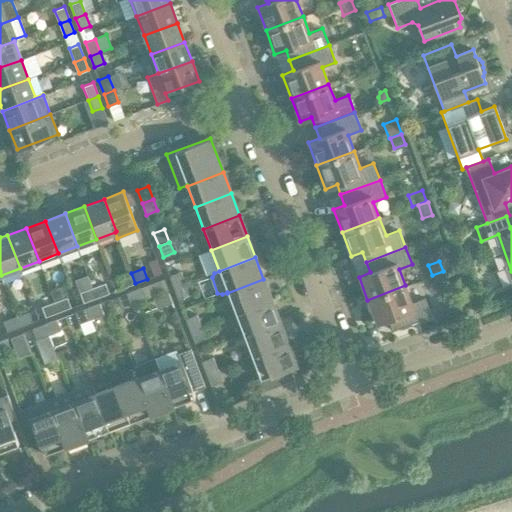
[(181,271),(170,276),(175,288),(186,284),(181,271)]
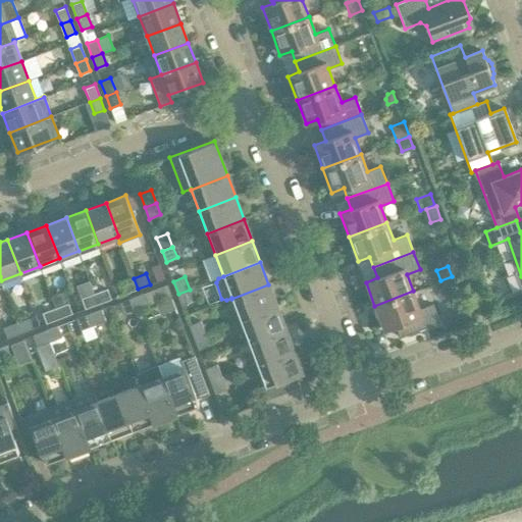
[(90,281),(95,294),(98,304),(111,299),(107,289),(106,290),(103,281),(97,278),(90,281)]
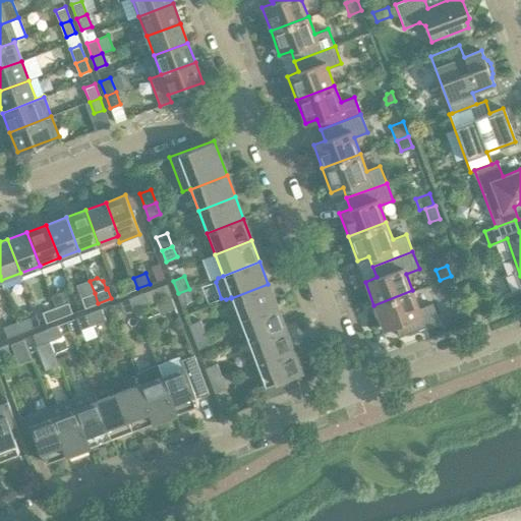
[(120,283),(124,293),(137,288),(133,278),(120,283)]
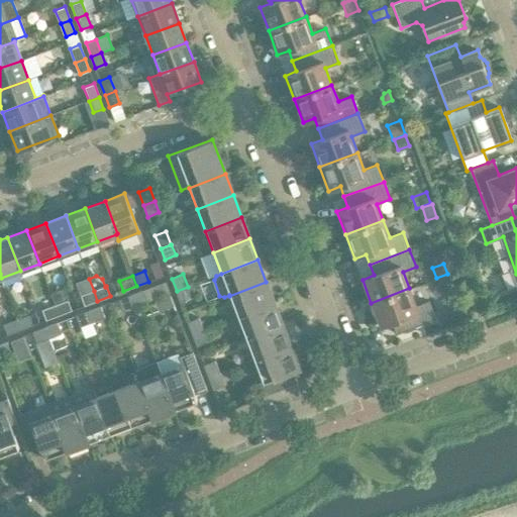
[(170,293),(166,281),(131,294),(135,306),(170,293)]
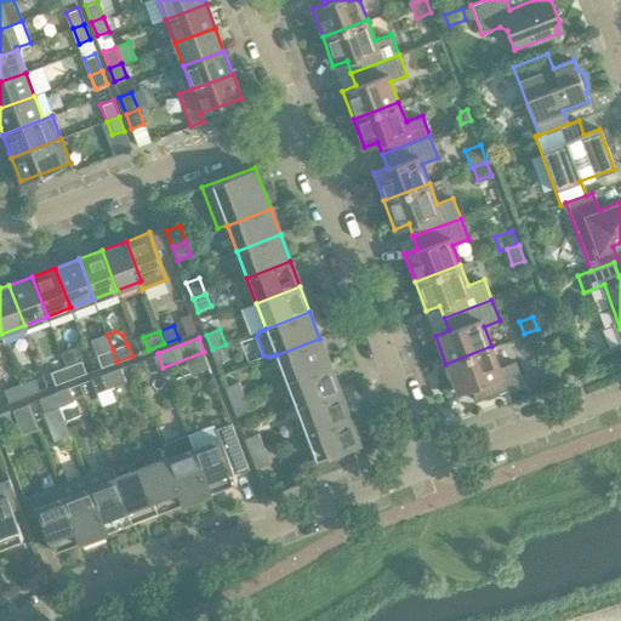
[(275,355),(286,381),(329,364),(319,339),(275,355)]
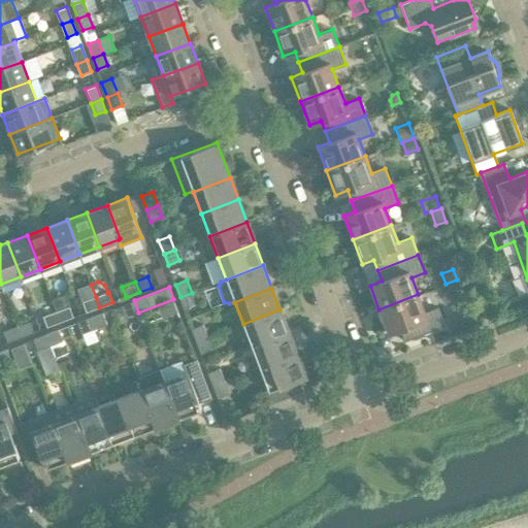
[(180,297),(185,308),(196,304),(192,293),(180,297)]
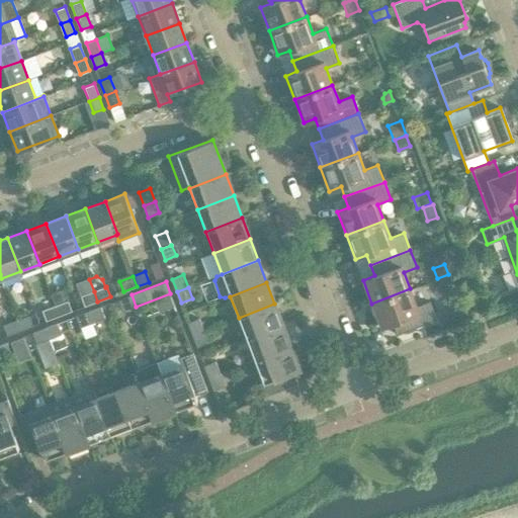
[(429,300),(416,306),(410,288),(371,304),(380,327),(392,323),(397,334),(436,319),(429,300)]
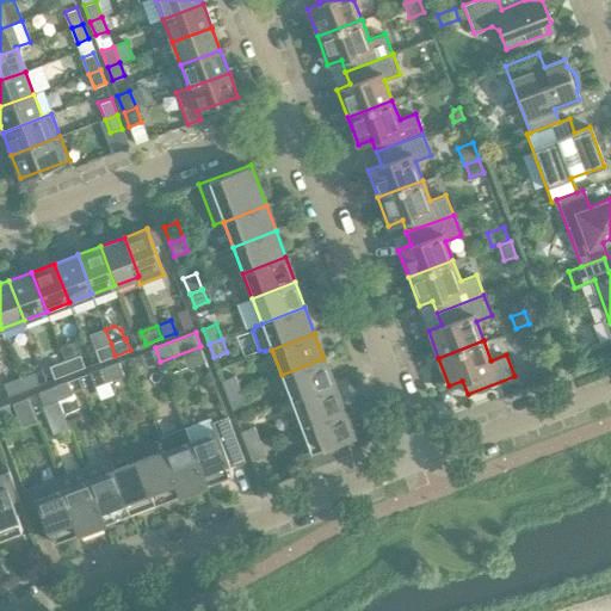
[(96,350),(100,362),(115,356),(111,344),(96,350)]
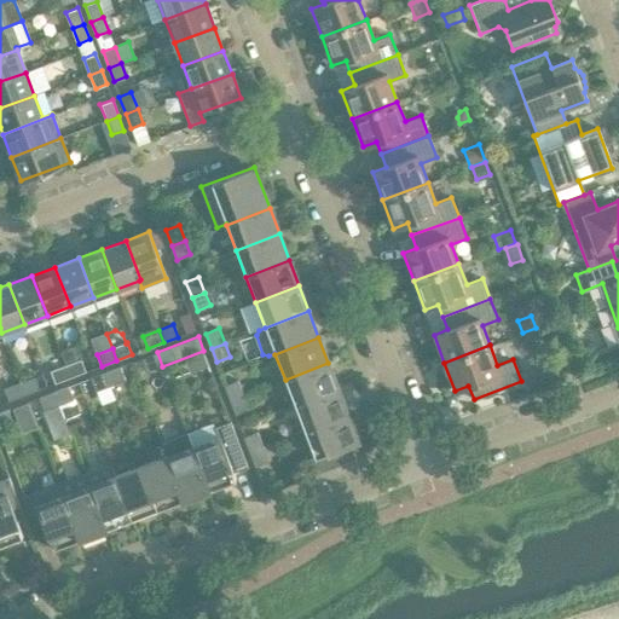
[(157,352),(143,358),(148,371),(162,366),(157,352)]
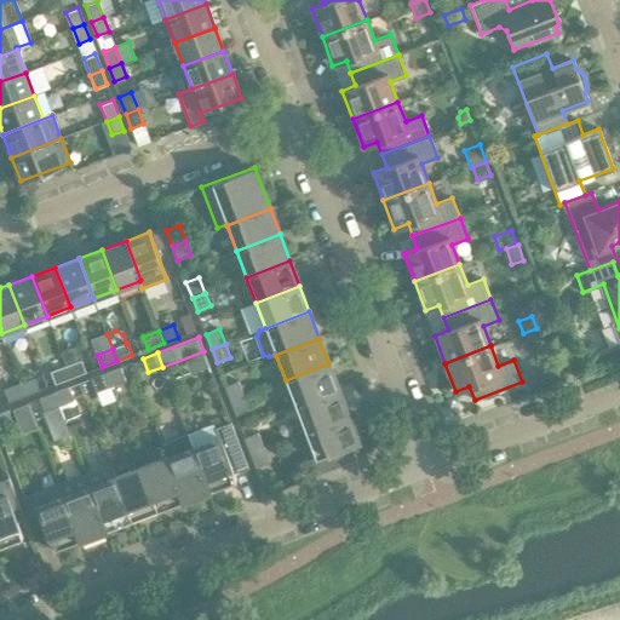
[(85,372),(81,360),(65,366),(70,378),(85,372)]
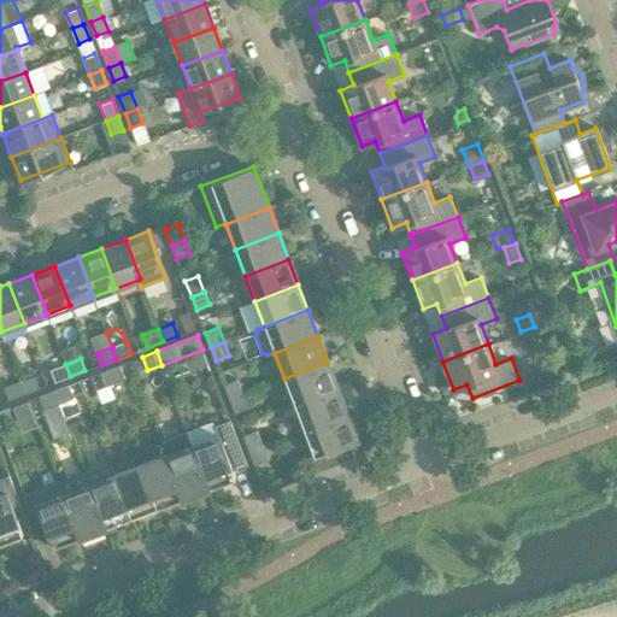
[(336,387),(327,362),(285,378),(294,404),(336,387)]
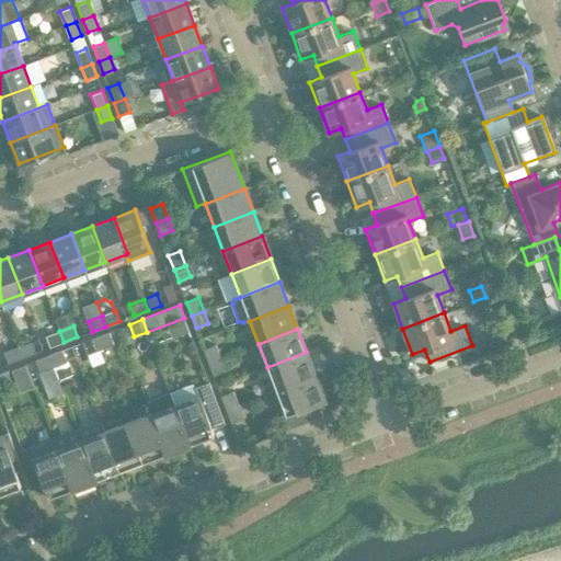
[(59,331),(45,336),(49,347),(64,342),(59,331)]
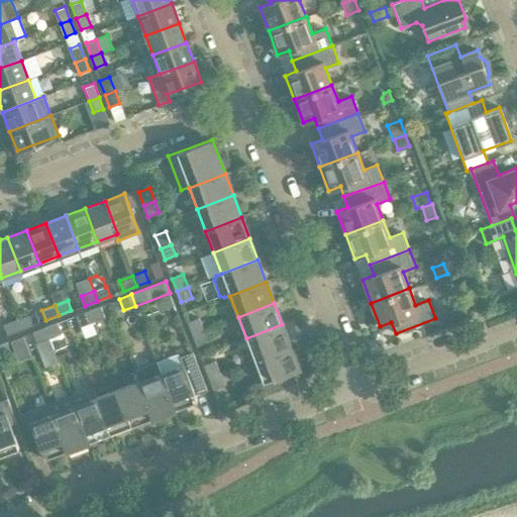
[(104,317),(100,306),(88,310),(92,321),(104,317)]
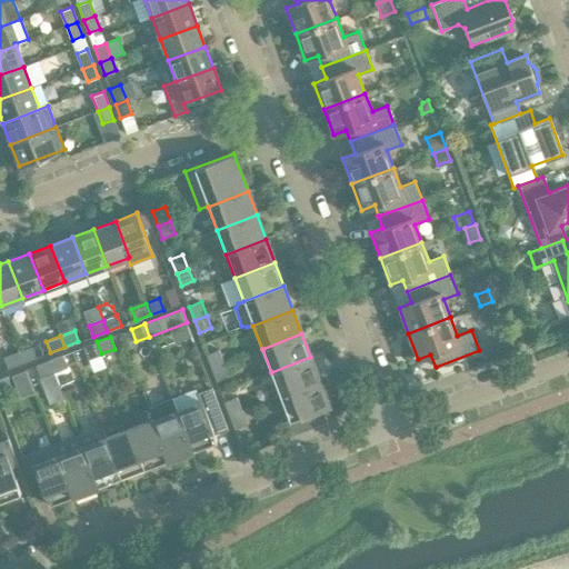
[(92,369),(103,365),(100,355),(101,353),(97,341),(83,347),(92,369)]
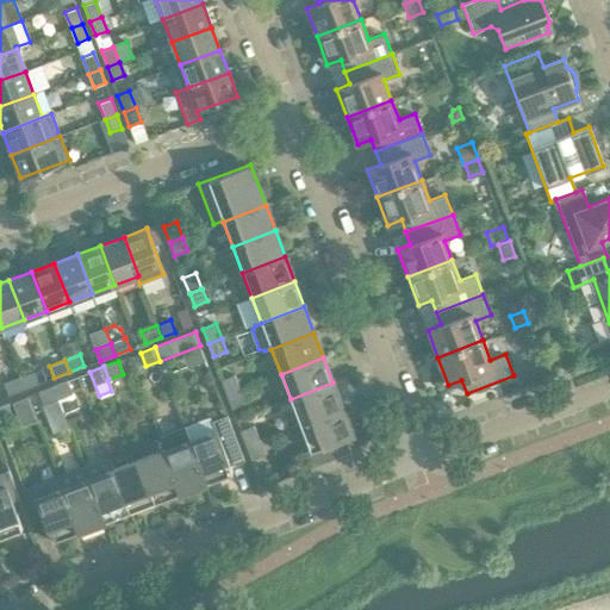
[(38,383),(35,372),(20,377),(24,388),(38,383)]
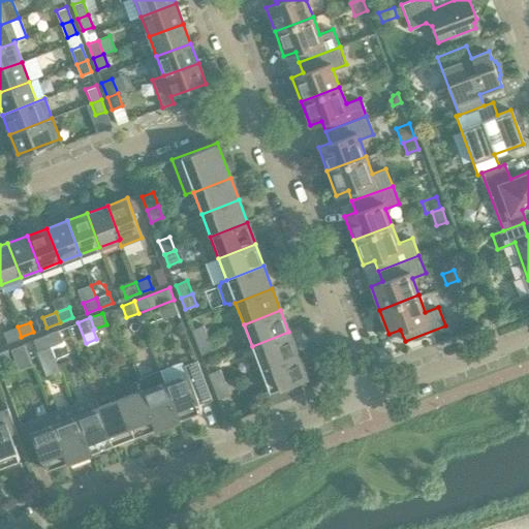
[(209,338),(204,324),(192,330),(197,342),(209,338)]
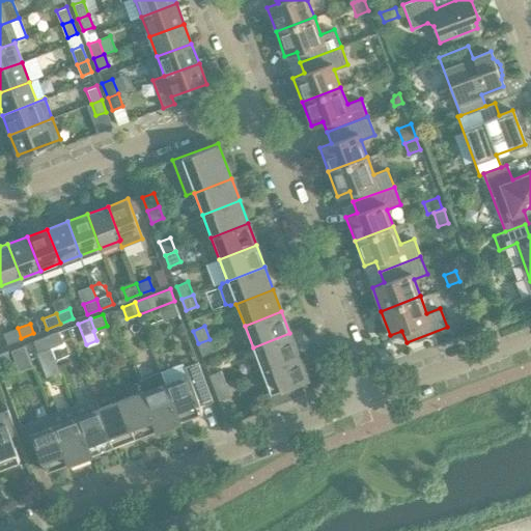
[(3,333),(7,343),(21,338),(18,328),(3,333)]
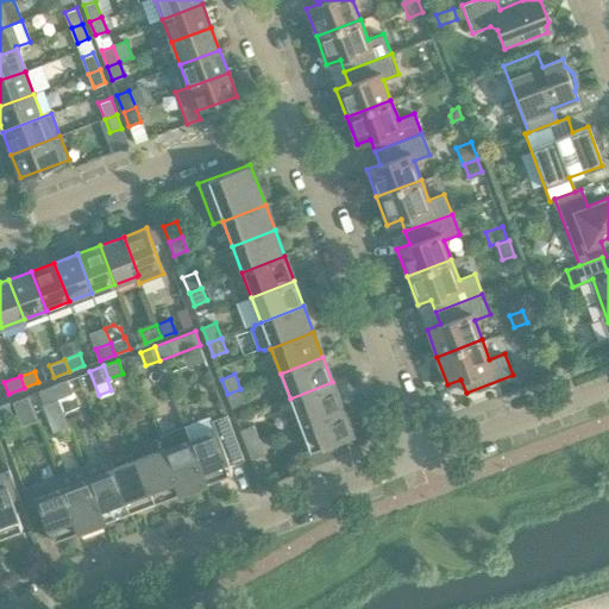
[(71,393),(67,380),(54,385),(58,397),(71,393)]
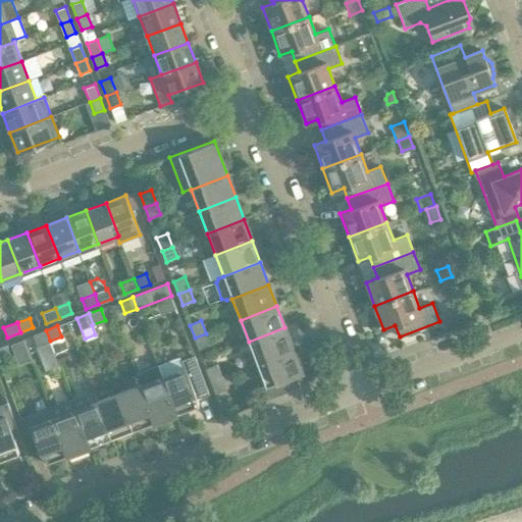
[(294,350),(284,327),(249,342),(257,364),(294,350)]
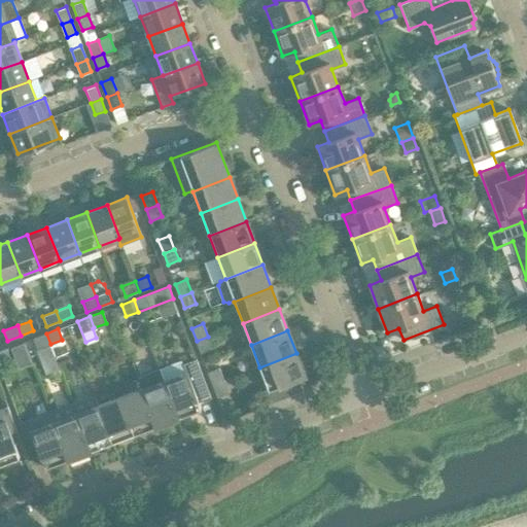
[(46,334),(33,338),(37,349),(50,344),(46,334)]
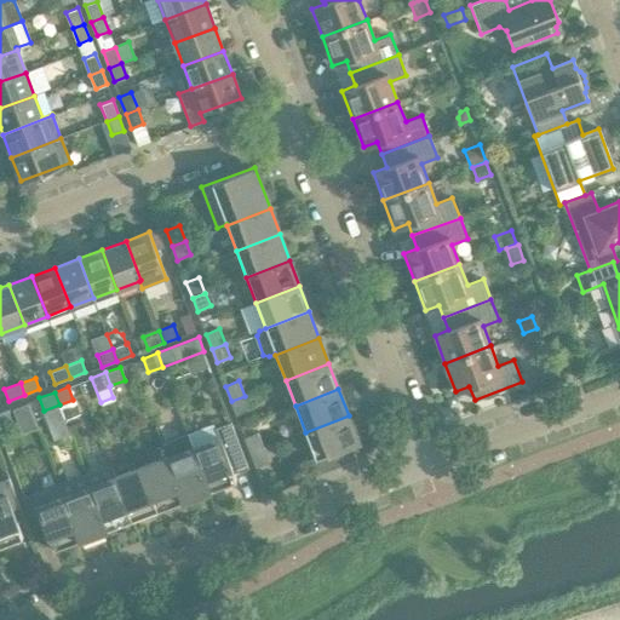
[(236,414),(250,409),(245,396),(231,401),(236,414)]
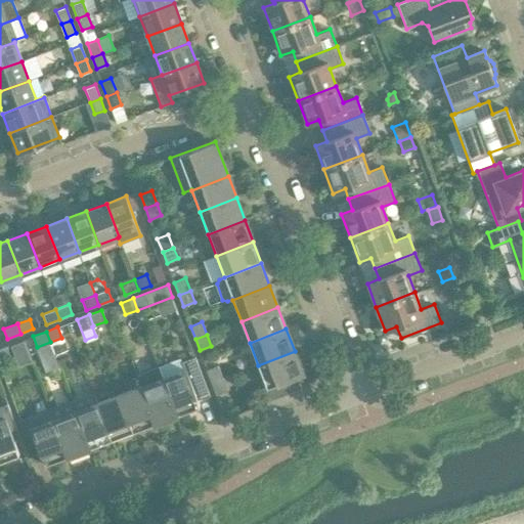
[(61,338),(50,342),(54,353),(66,349),(61,338)]
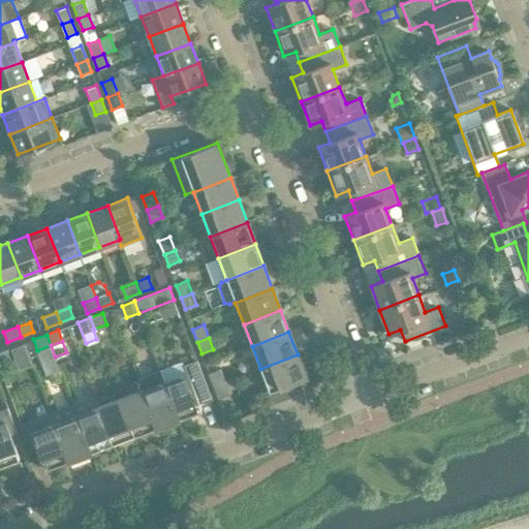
[(24,343),(11,348),(16,359),(28,353),(24,343)]
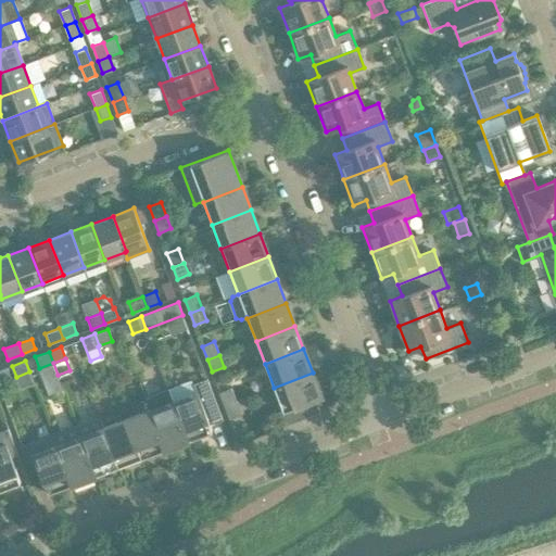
[(0,382),(11,379),(7,367),(0,369),(0,382)]
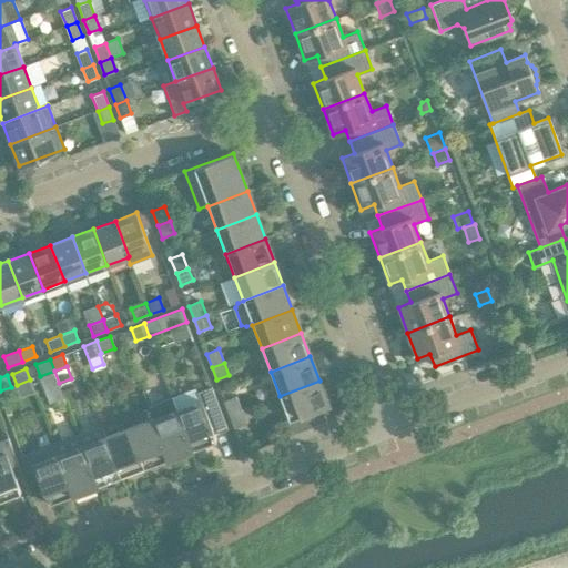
[(326,421),(322,407),(328,405),(320,381),(280,396),(288,418),(280,422),(285,436),(326,421)]
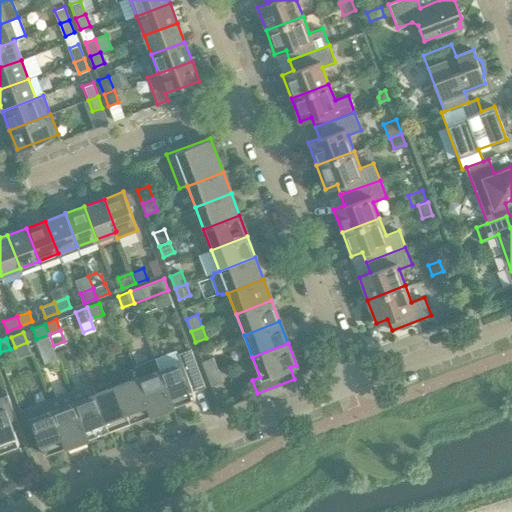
[(177,354),(176,350),(155,358),(173,405),(195,397),(193,391),(204,386),(190,348),(177,354)]
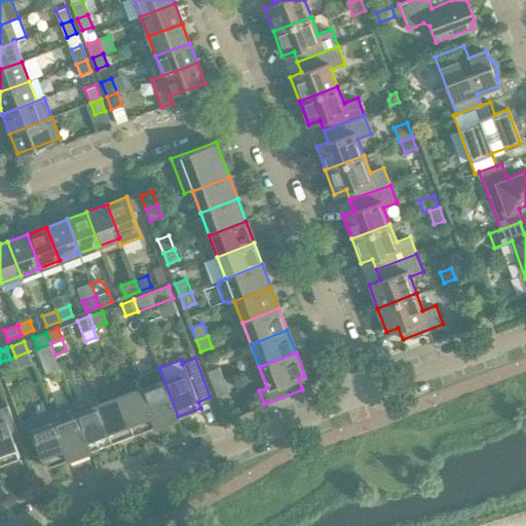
[(223,380),(219,367),(207,372),(212,384),(223,380)]
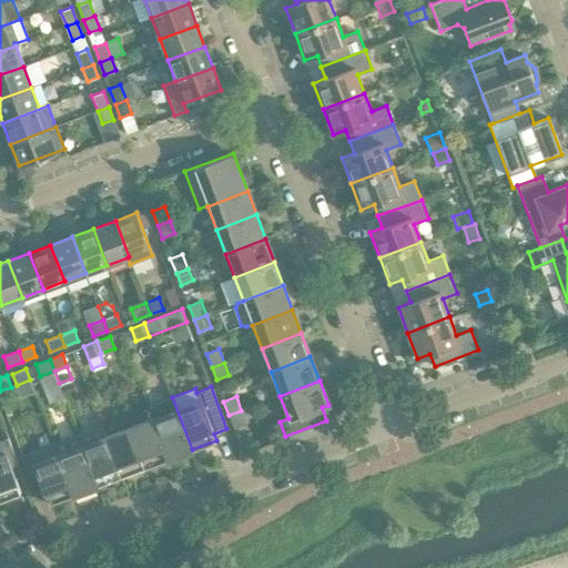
[(153,418),(168,458),(192,449),(172,397),(149,406),(153,418)]
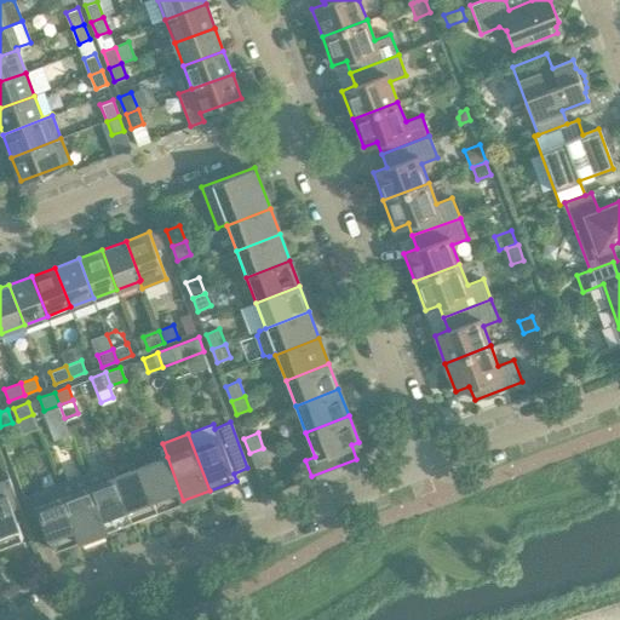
[(250,453),(256,468),(269,461),(263,448),(250,453)]
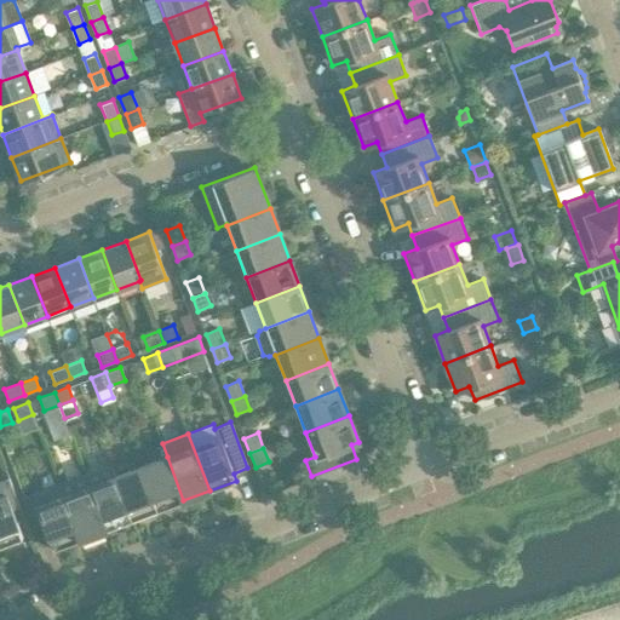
[(158,510),(183,500),(167,457),(142,466),(158,510)]
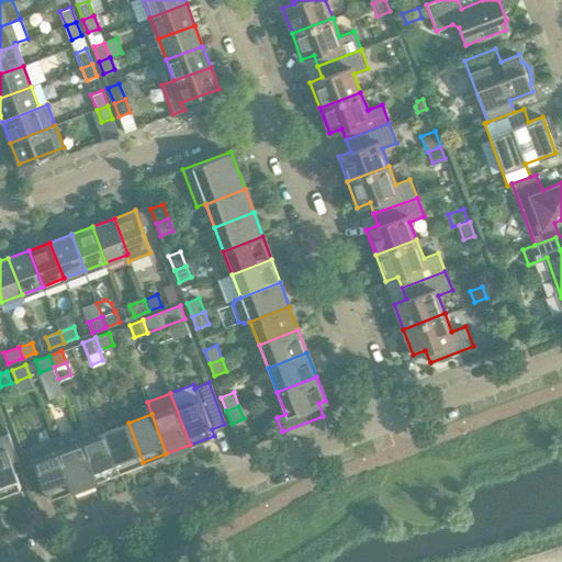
[(96,480),(120,471),(104,431),(100,422),(77,430),(81,440),(96,480)]
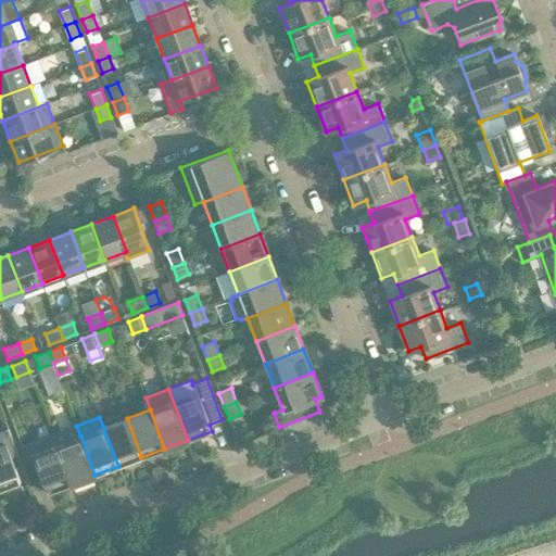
[(118,466),(141,457),(127,418),(103,427),(118,466)]
